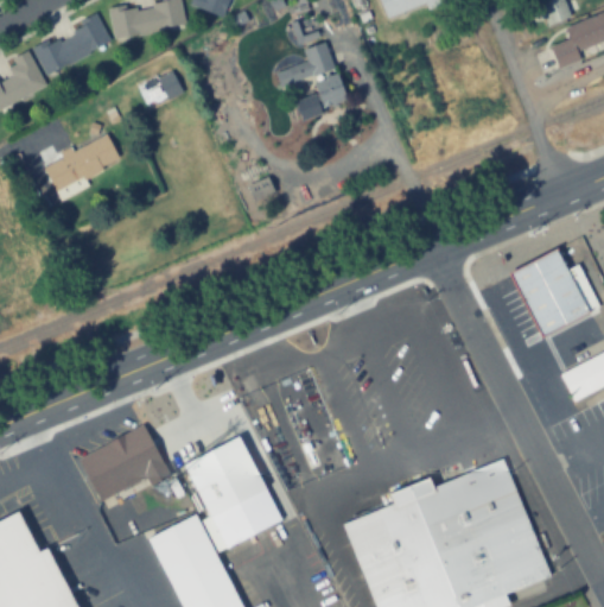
[(116,40),(188,27),(182,0),(171,0),(110,11),(116,40)]
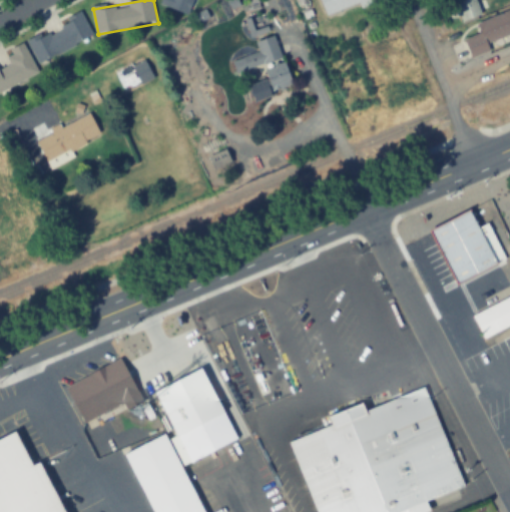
[(163,0),(162,6),(191,16),(196,0),(163,0)]
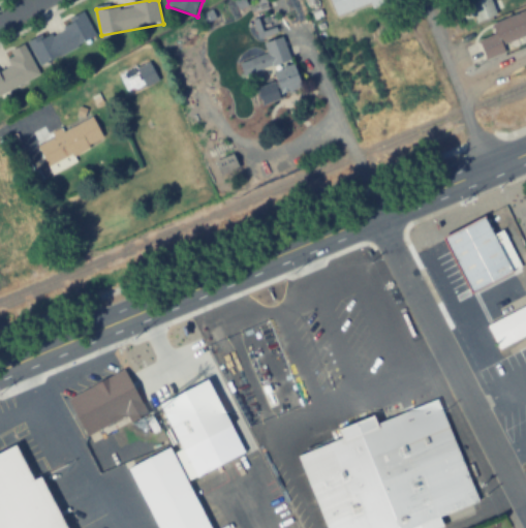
[(332,0),(339,19),(376,4),(374,0),(332,0)]
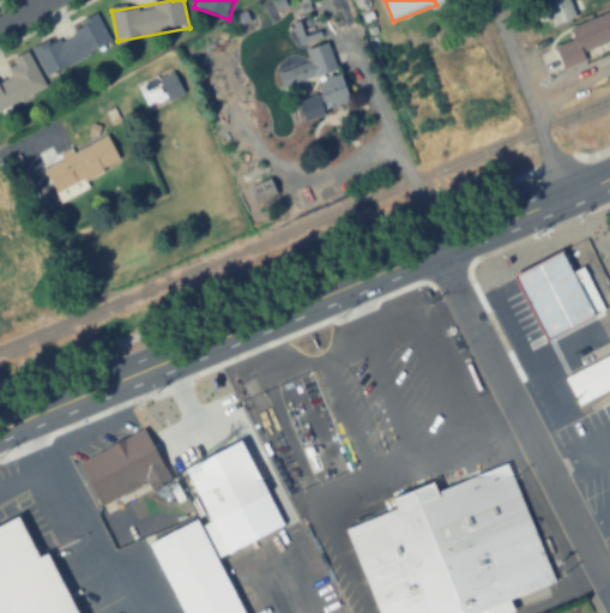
[(545,0),(541,2),(550,29),(585,16),(578,0),(545,0)]
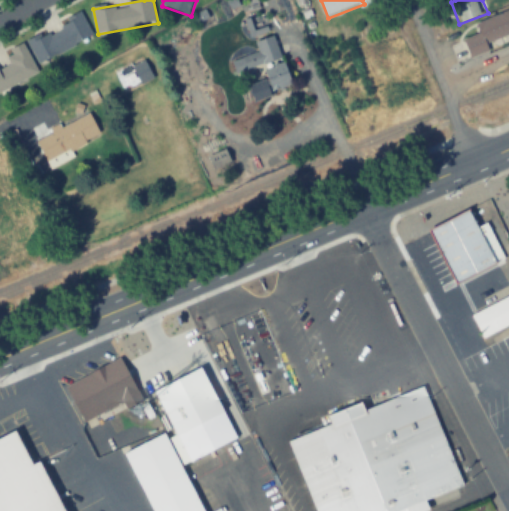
[(508,12),(477,23),(481,34),(465,39),(471,55),(508,41),(508,12)]
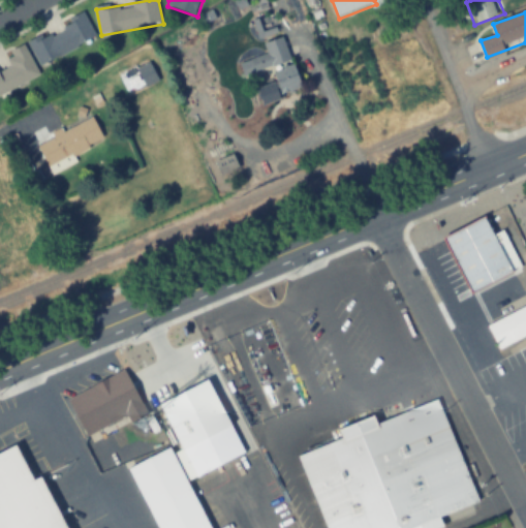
[(31,43),(42,66),(98,39),(86,13),(64,24),(65,27),(31,43)]
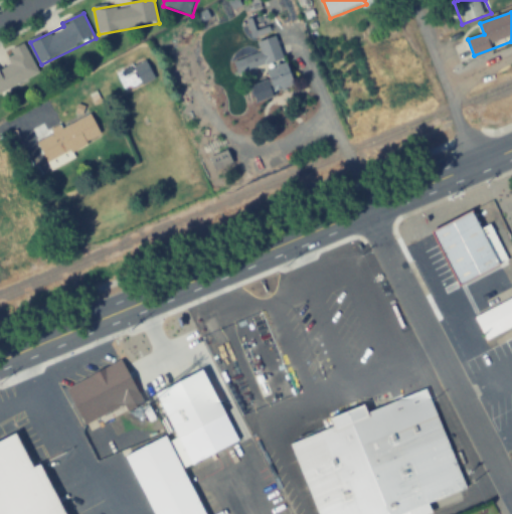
[(258,44),(262,55),(244,62),(249,72),(285,58),(276,37),(258,44)]
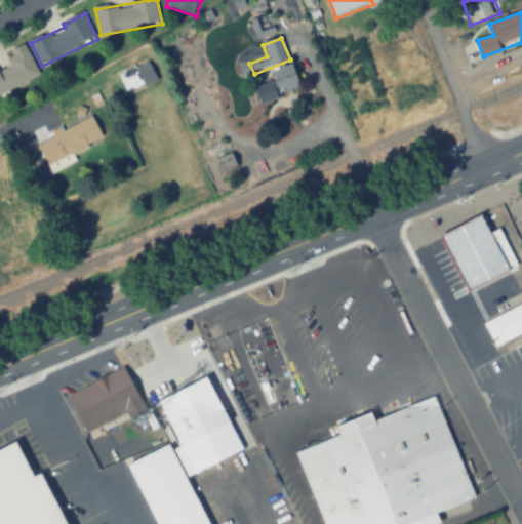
[(0,94),(42,76),(28,45),(7,54),(13,67),(0,72),(0,94)]
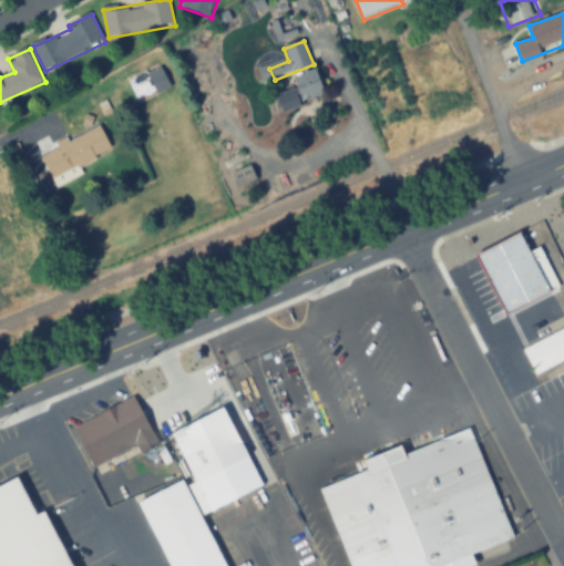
[(152,74),(159,92),(170,89),(163,70),(152,74)]
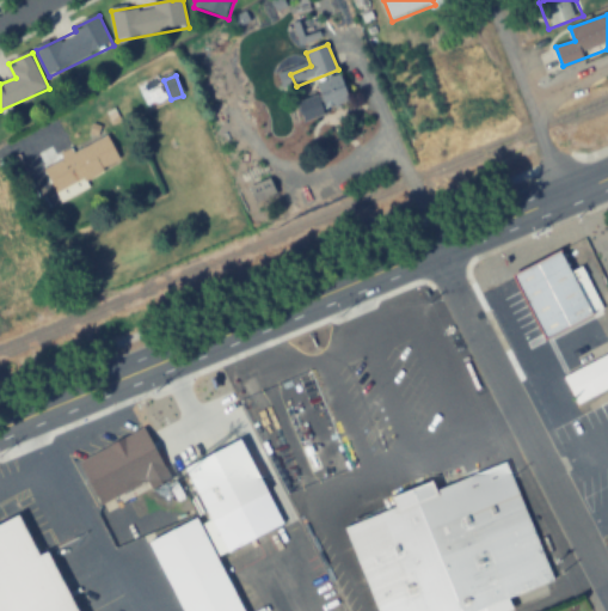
[(351,102),(342,75),(318,85),(329,111),(351,102)]
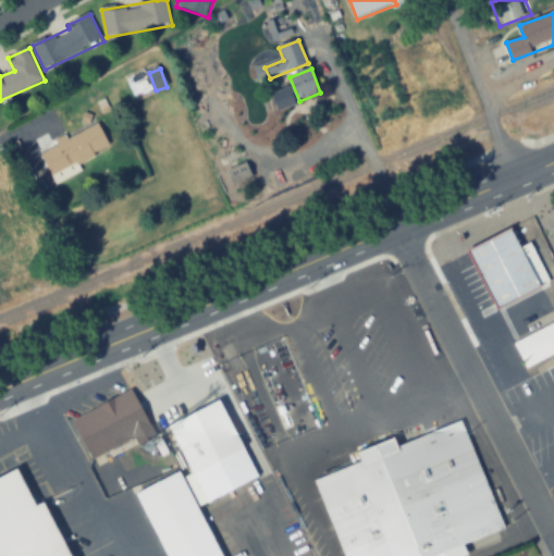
[(268,122),(256,88),(232,98),(245,132),(268,122)]
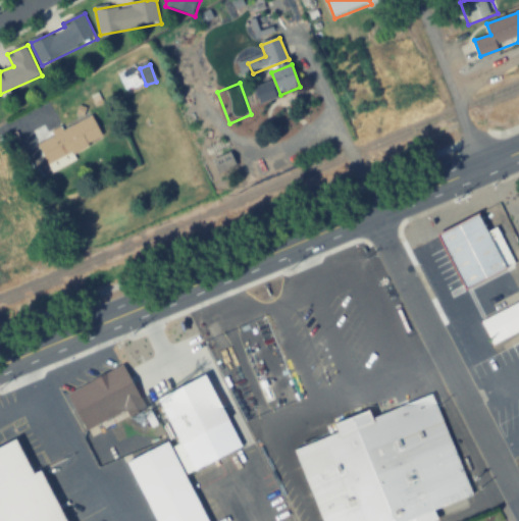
[(106,141),(94,115),(39,142),(51,167),(106,141)]
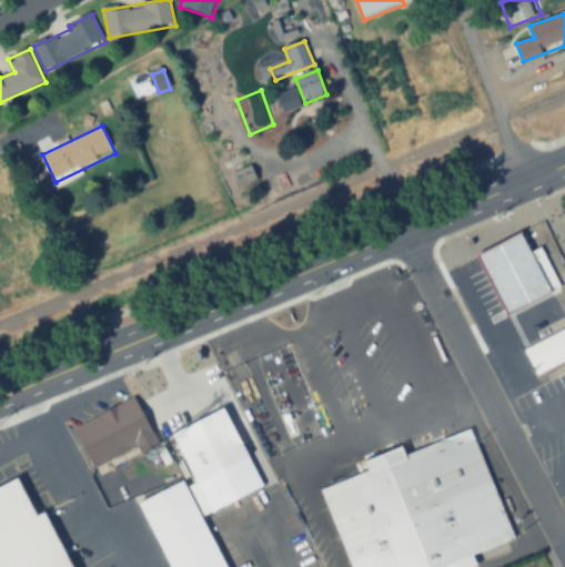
[(234,174),(239,189),(258,182),(252,169),(234,174)]
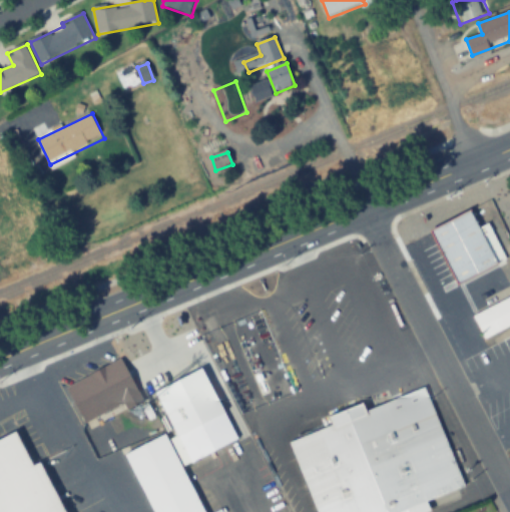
[(431,229),(457,282),(505,259),(487,222),(478,227),(470,210),(431,229)]
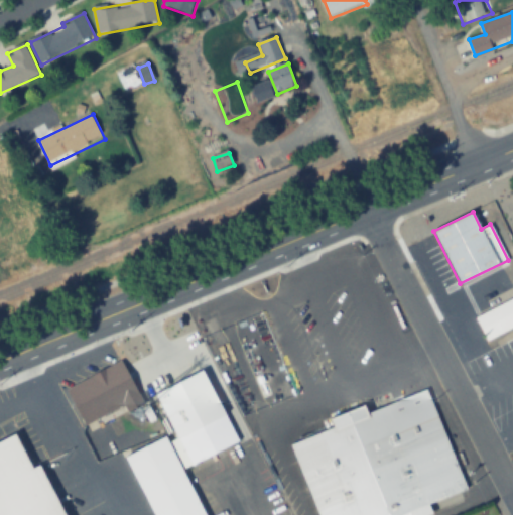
[(512,296),(476,315),(489,340),(512,327),(512,296)]
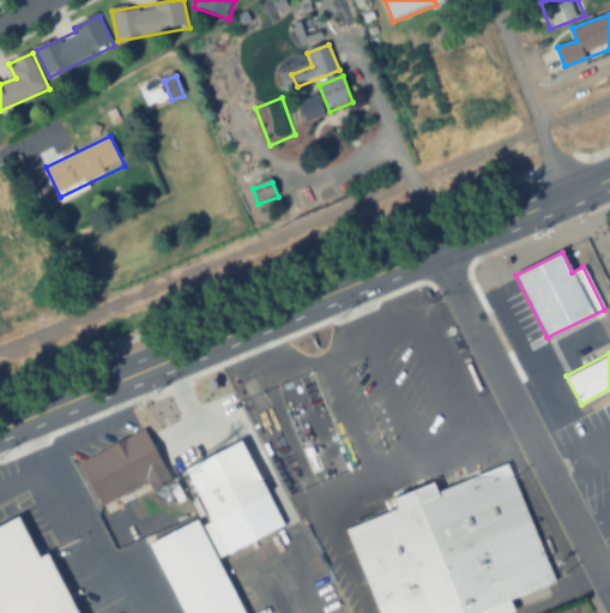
[(80,463),(103,508),(168,475),(145,431),(80,463)]
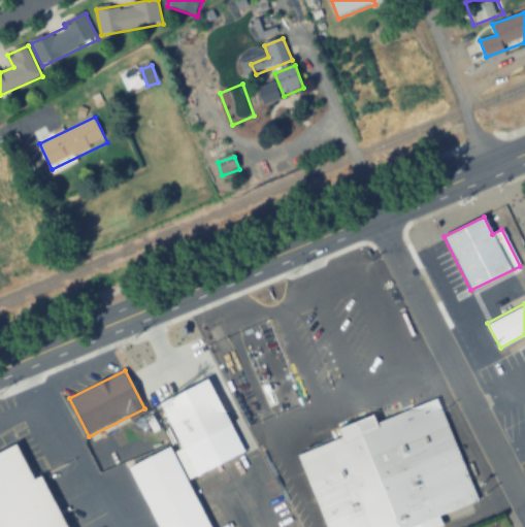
[(175,452),(191,481),(247,452),(208,379),(161,402),(184,448),(175,452)]
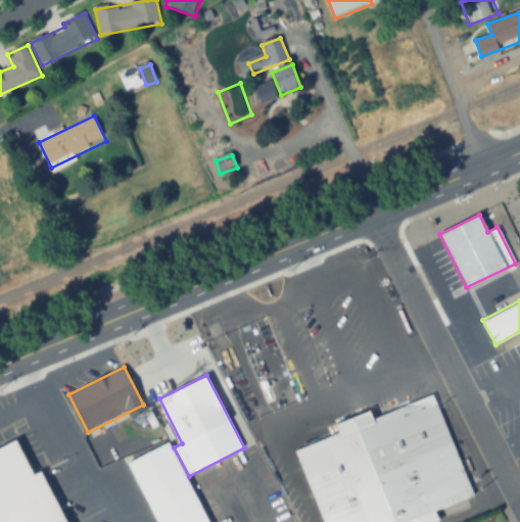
[(297,451),(326,521),(408,521),(473,495),(433,395),(374,419),(370,410),(335,424),(339,433),(297,451)]
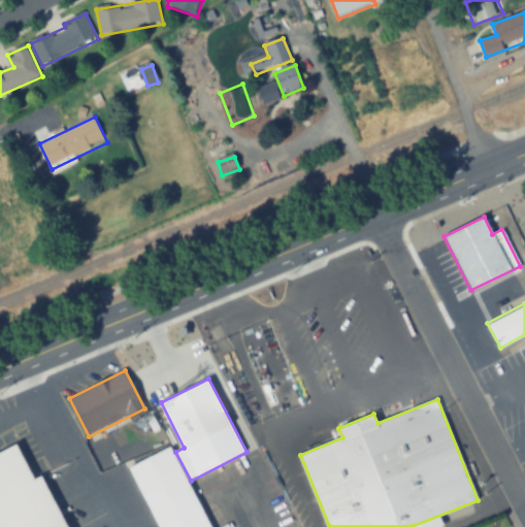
[(0,451),(0,526),(68,526),(42,474),(35,479),(17,442),(0,451)]
